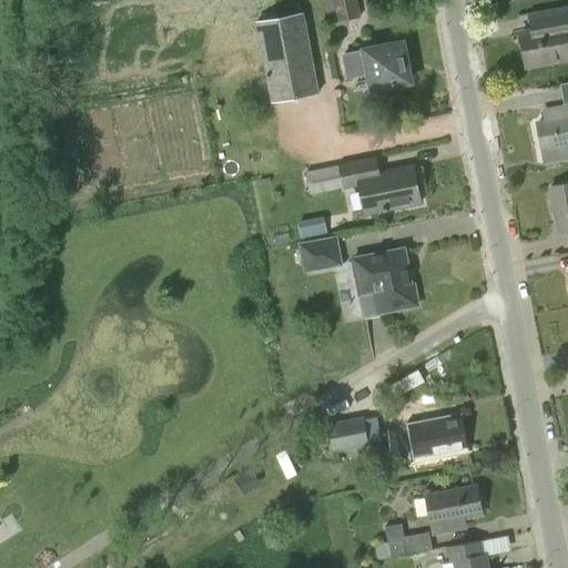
[(371,0),(323,0),(327,23),(374,16),(371,0)]
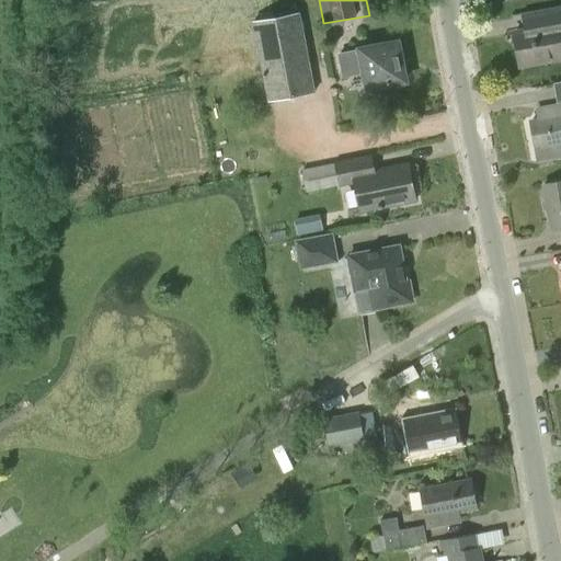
[(560,7),(521,14),(523,32),(514,34),(519,67),(560,58),(560,7)]
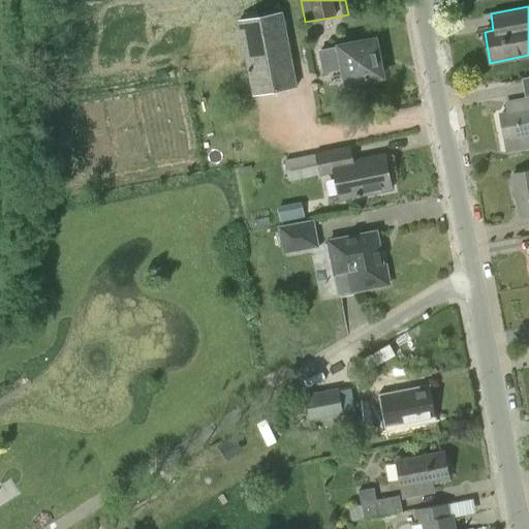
[(297,88),(283,12),(238,21),(252,96),(297,88)]
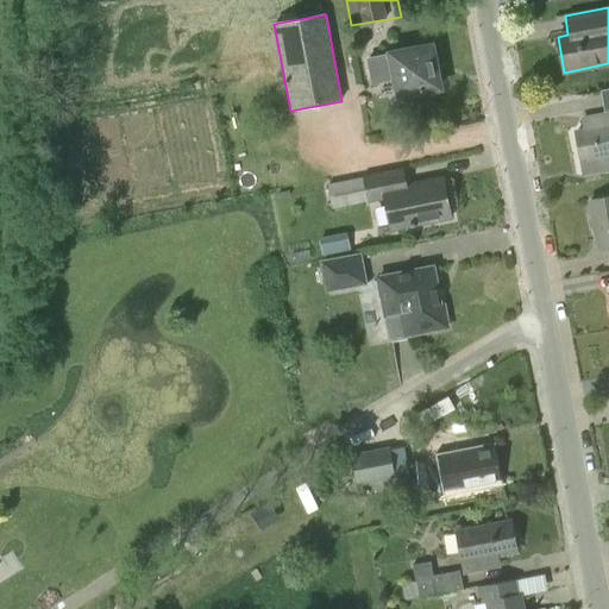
[(433,46),(391,54),(366,58),(371,86),(396,80),(400,98),(440,89),(433,46)]
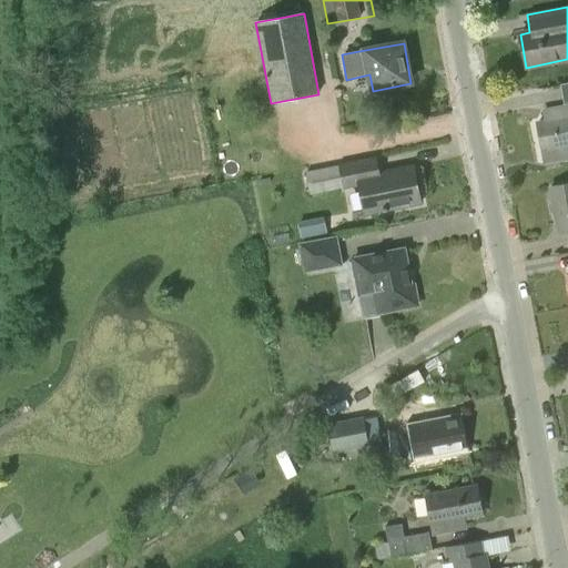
[(547,122),(538,123),(545,163),(567,158),(567,107),(545,112),(547,122)]
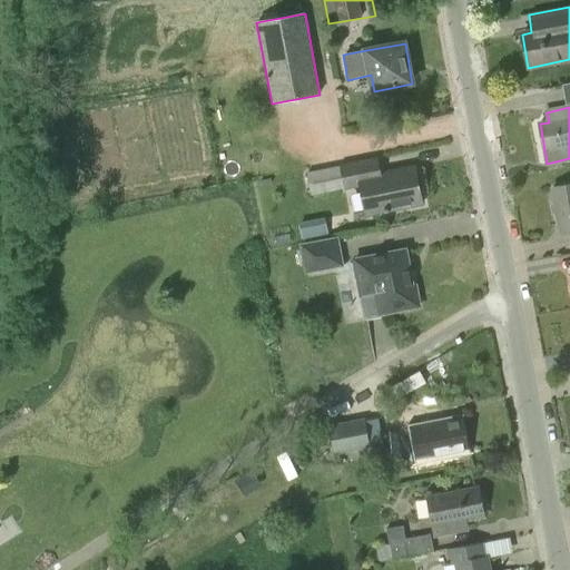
[(415,167),(380,174),(376,157),(338,165),(340,166),(306,174),(311,196),(344,189),(344,190),(361,187),(366,216),(422,205),(415,167)]
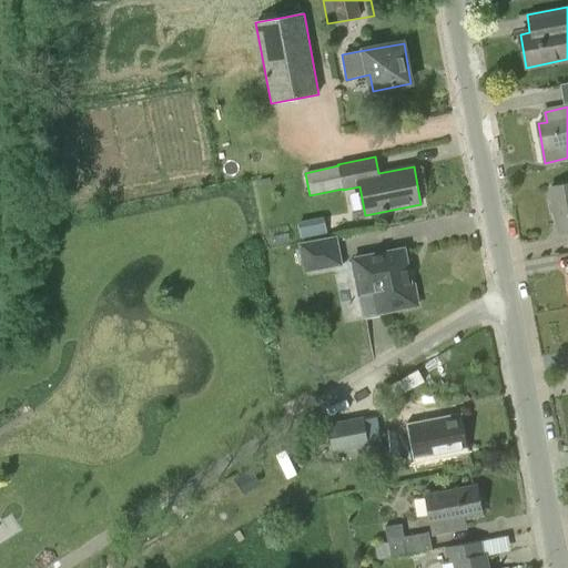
[(558,233),(567,231),(567,184),(550,189),(558,233)]
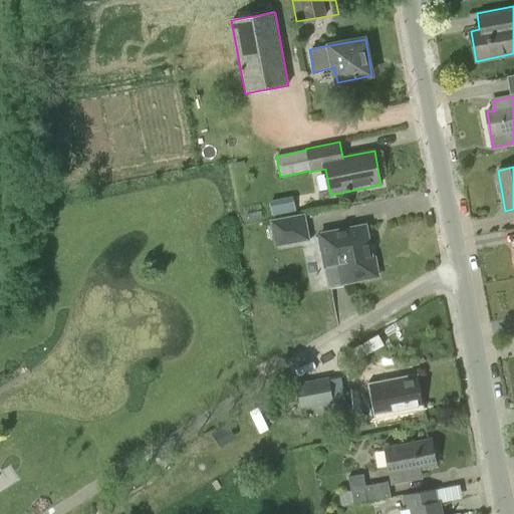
[(287,196),(267,204),(273,220),(293,212),(287,196)]
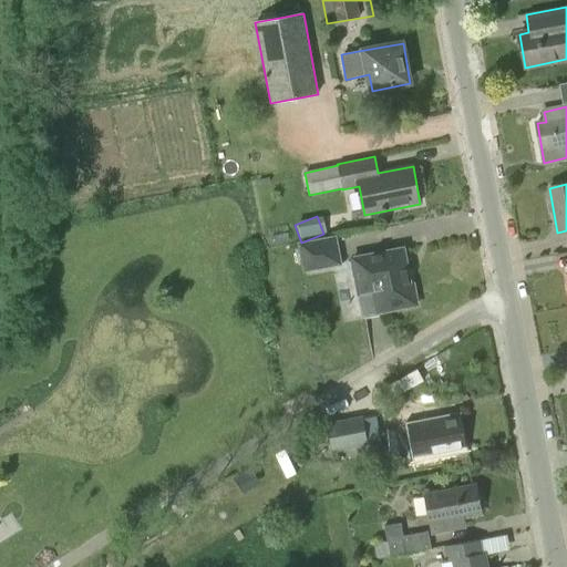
[(342,266),(336,236),(298,244),(303,274),(342,266)]
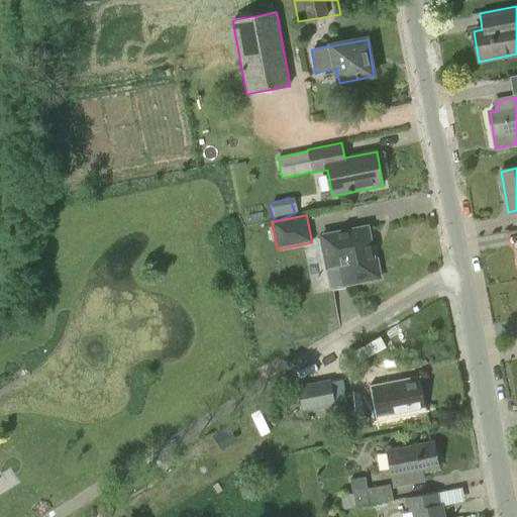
[(369,227),(321,235),(331,288),(382,279),(378,260),(375,260),(369,227)]
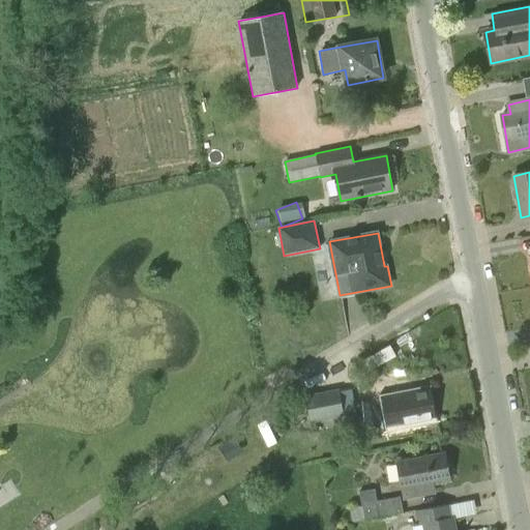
[(380,395),(387,432),(438,421),(431,385),(380,395)]
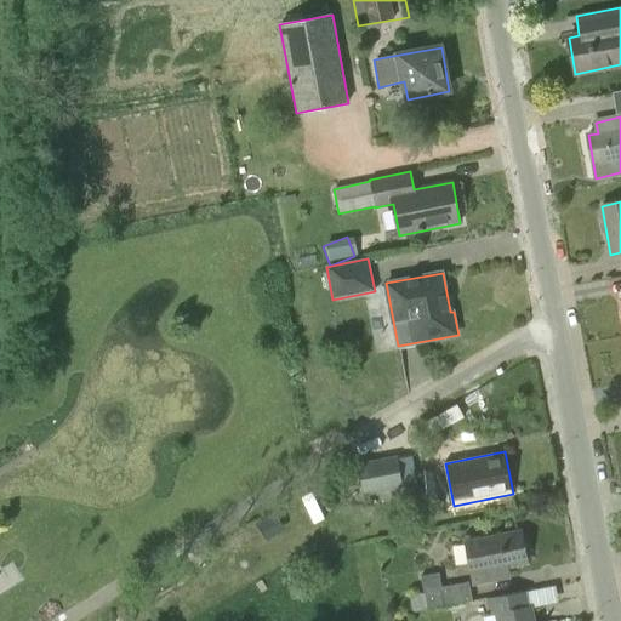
[(398,459),(359,465),(364,494),(403,486),(398,459)]
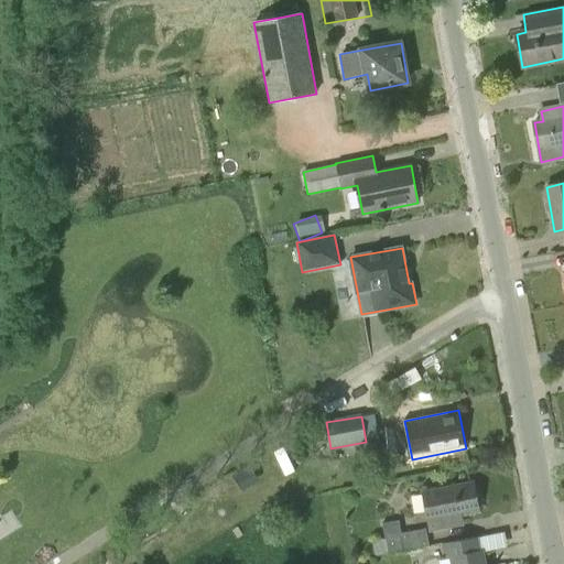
[(472,483),(422,492),(429,531),(456,525),(455,516),(477,511),(472,483)]
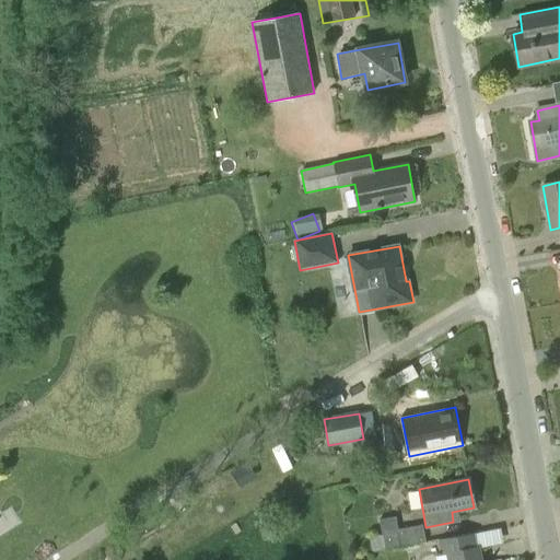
[(381,551),(385,550),(426,543),(422,525),(398,531),(396,518),(380,521),(382,535),(378,536),(381,551)]
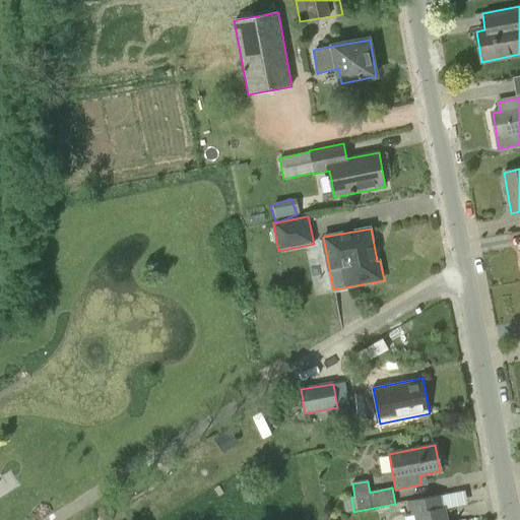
[(445,519),(444,510),(441,510),(439,497),(407,503),(410,518),(406,519),(445,519)]
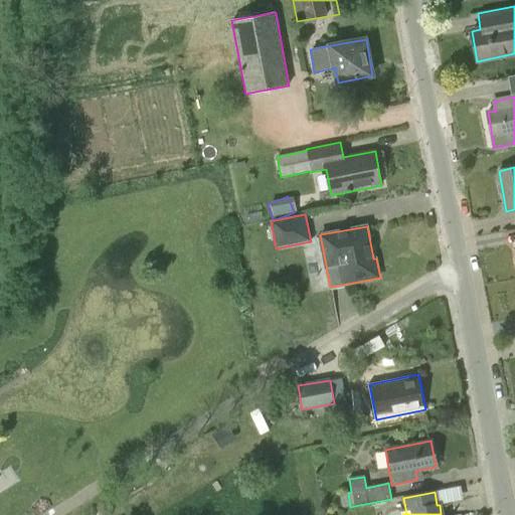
All buildings are outlined.
